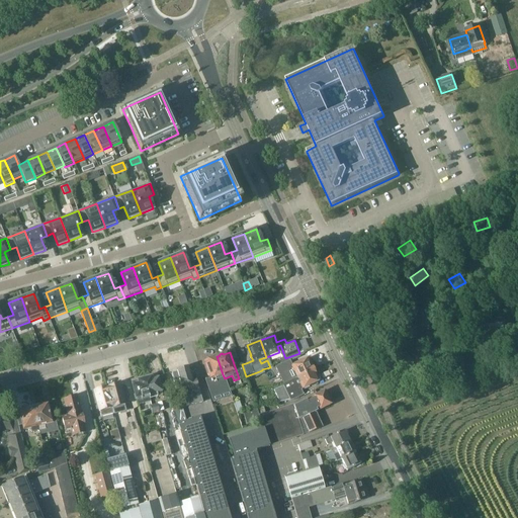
[(213,387),(219,385),(214,376),(223,374),(217,356),(204,361),(213,387)]
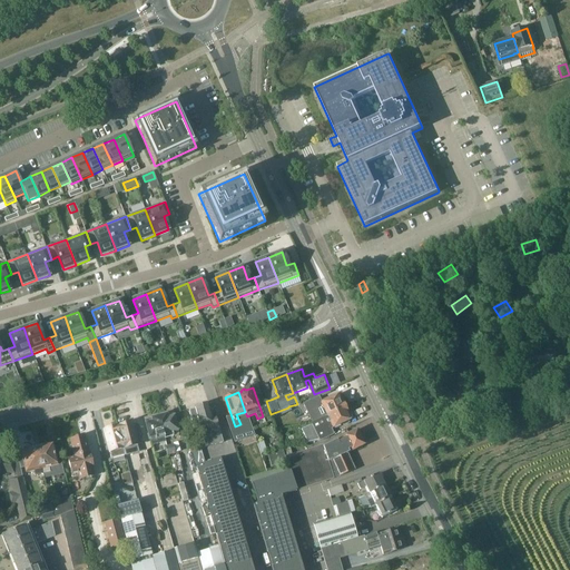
[(324,409),(327,415),(345,406),(342,399),(340,400),(337,395),(327,400),(326,399),(321,402),(318,397),(304,404),(307,412),(308,414),(311,412),(317,410),(317,412),(324,409)]
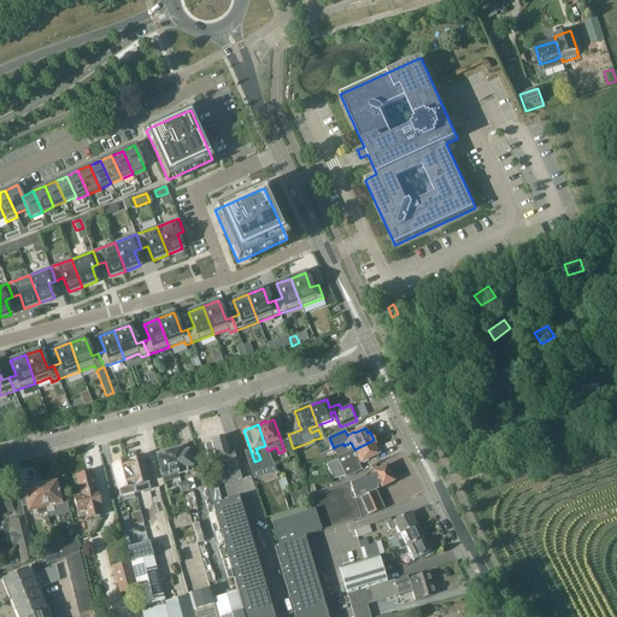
[(224,462),(225,466),(227,471),(230,482),(234,482),(241,480),(239,469),(234,451),(230,452),(225,436),(218,439),(216,438),(212,439),(211,440),(211,441),(212,442),(205,445),(211,464),(216,463),(216,464),(224,462)]
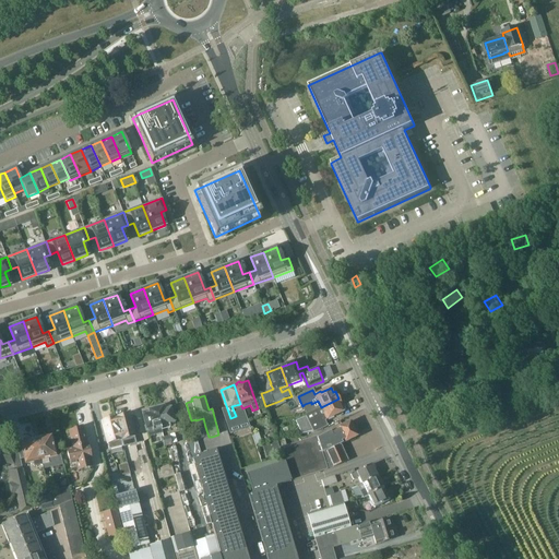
[(343,412),(341,407),(343,407),(339,399),(321,407),(305,415),(306,416),(296,420),(301,433),(312,431),(313,432),(328,426),(324,420),(343,412)]
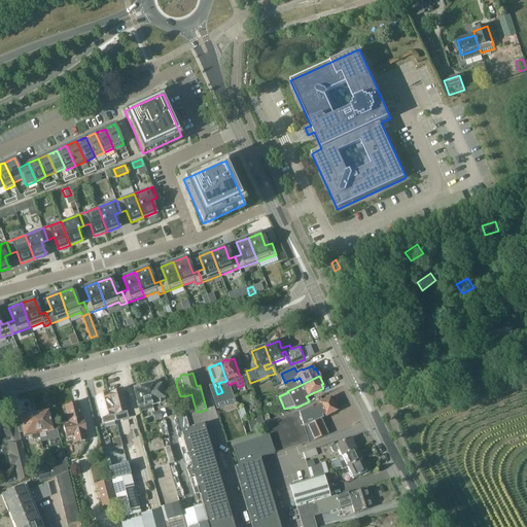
[(258,380),(251,383),(253,388),(260,384),(258,380)]
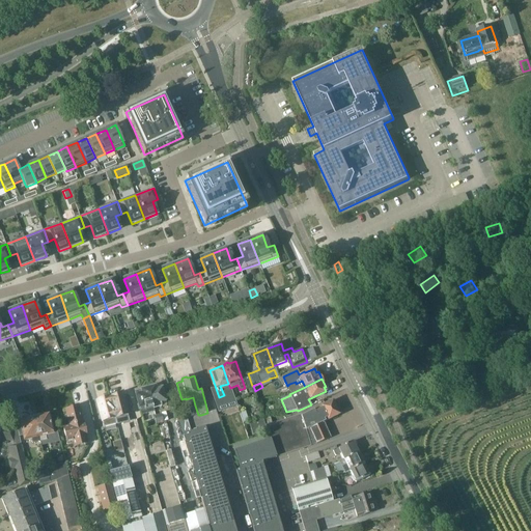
[(147,389),(152,408),(161,406),(161,407),(167,404),(162,387),(162,386),(157,387),(157,386),(155,387),(152,385),(146,387),(147,389)]
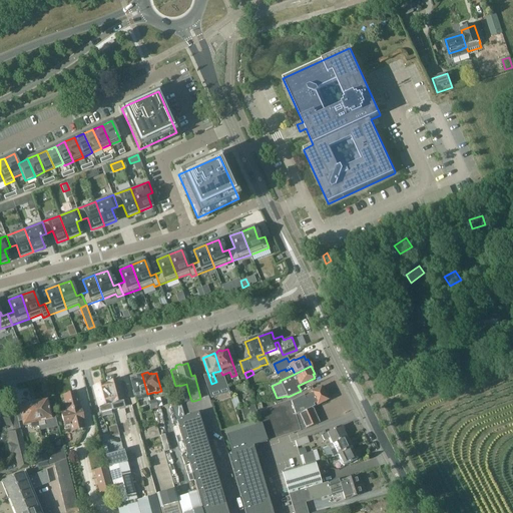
[(142,376),(141,374),(137,375),(136,377),(135,377),(135,378),(130,380),(131,381),(133,391),(132,391),(133,397),(135,396),(136,402),(148,399),(147,394),(142,376)]
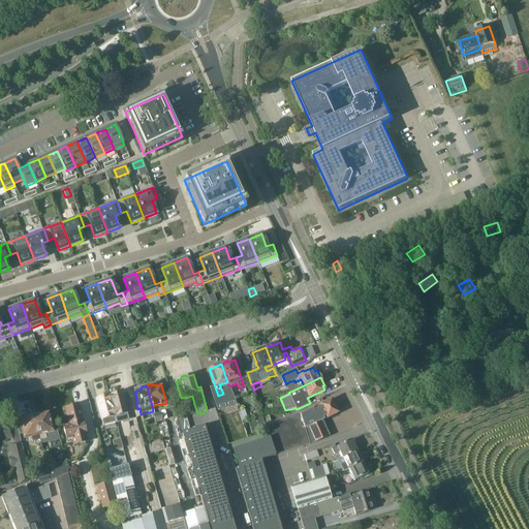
[(123,394),(110,397),(115,417),(117,424),(123,422),(121,415),(128,413),(123,394)]
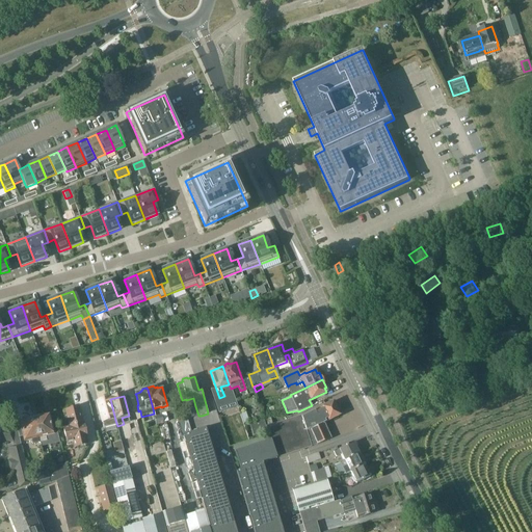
[(116,426),(117,426),(115,420),(110,399),(104,400),(103,399),(98,400),(99,402),(97,402),(104,429),(116,426)]
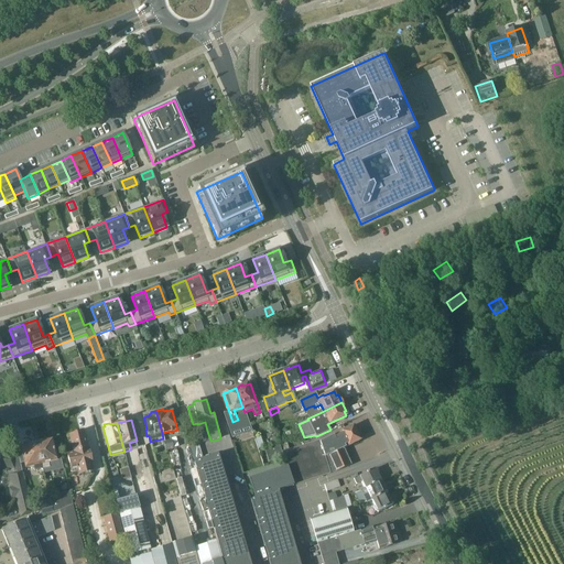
[(360,440),(359,437),(360,435),(359,433),(356,432),(353,425),(326,438),(331,445),(342,440),(344,445),(345,447),(360,440)]
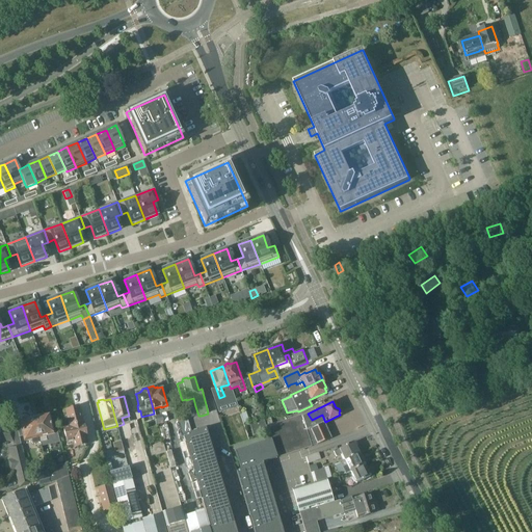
[(64,410),(65,411),(69,427),(62,428),(67,444),(72,443),(74,448),(87,445),(86,440),(86,439),(83,424),(82,424),(79,408),(79,407),(73,408),(72,408),(69,408),(68,410),(64,410)]
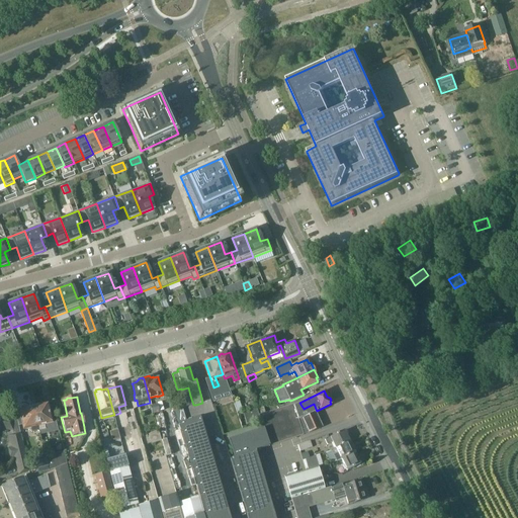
[(46,404),(44,403),(41,404),(40,406),(32,407),(38,430),(41,430),(40,425),(52,422),(47,404),(46,404)]
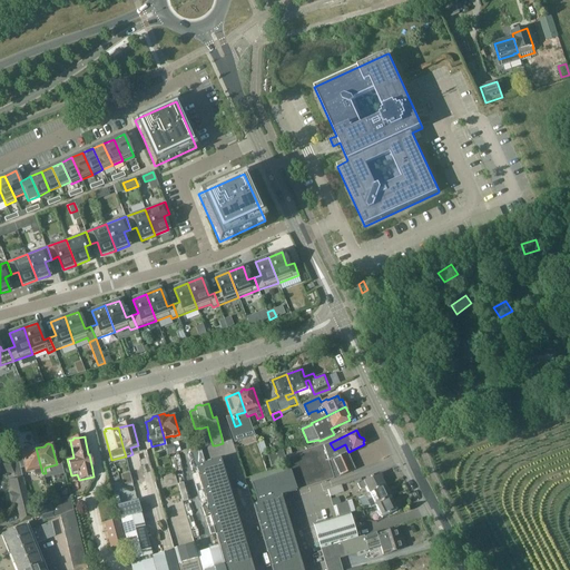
[(288,465),(249,478),(259,503),(282,495),(334,479),(333,478),(338,475),(340,477),(354,470),(345,451),(347,450),(345,444),(334,450),(330,443),(323,446),(323,444),(285,457),(288,465)]
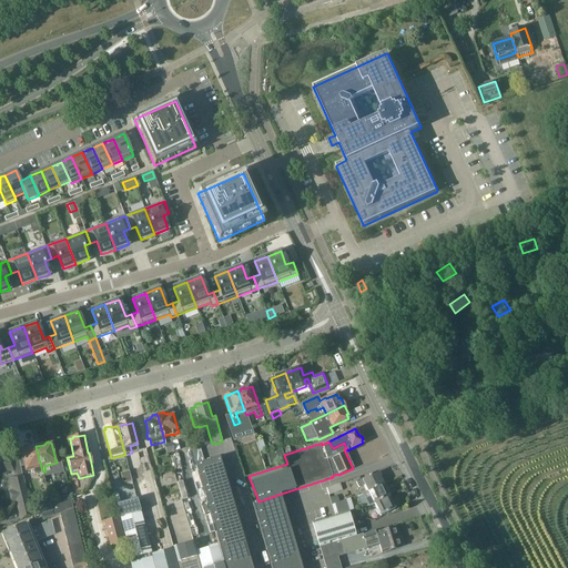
[(168,454),(175,452),(173,444),(165,446),(168,454)]
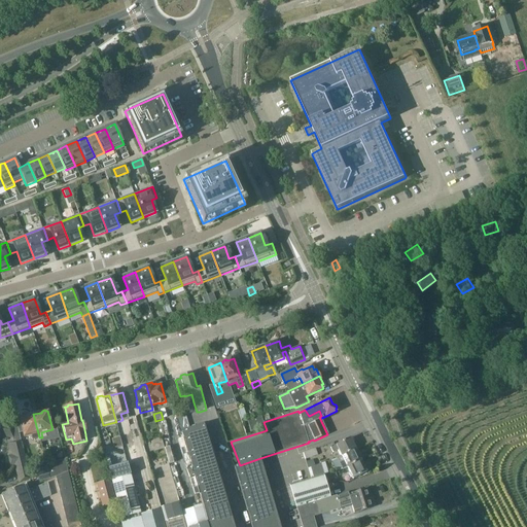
[(39,437),(33,414),(27,416),(25,415),(23,415),(22,417),(20,417),(24,436),(31,434),(33,440),(39,437)]
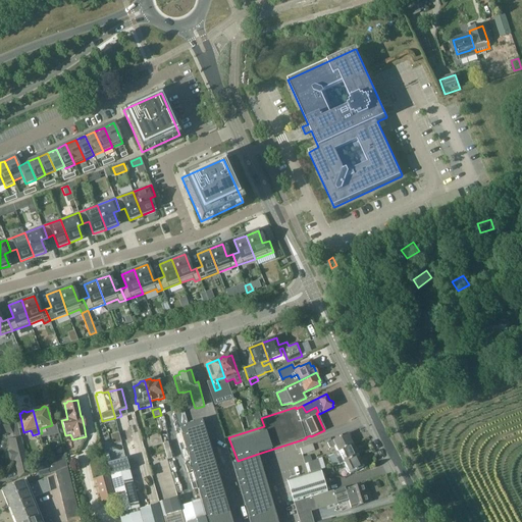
[(249,428),(262,423),(258,412),(245,416),(249,428)]
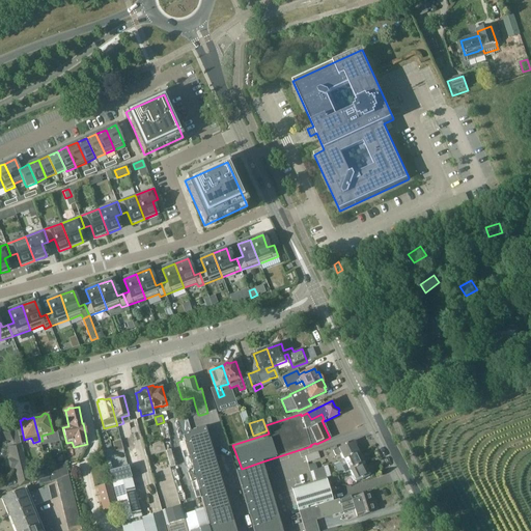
[(11,432),(10,429),(0,426),(0,439),(11,442),(12,445),(8,447),(11,458),(7,459),(10,469),(14,469),(19,486),(29,481),(18,431),(11,432)]
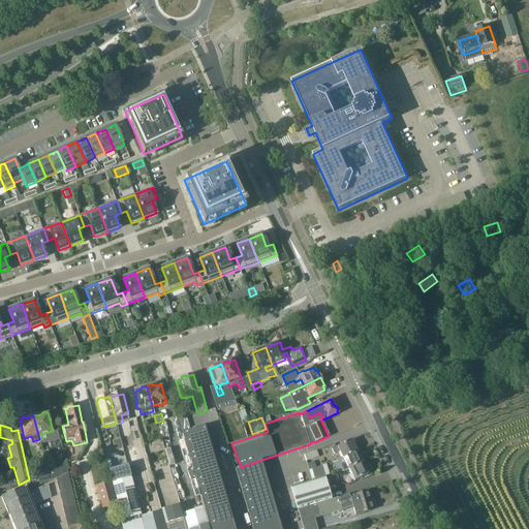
[(204,427),(182,433),(187,450),(210,444),(204,427)]
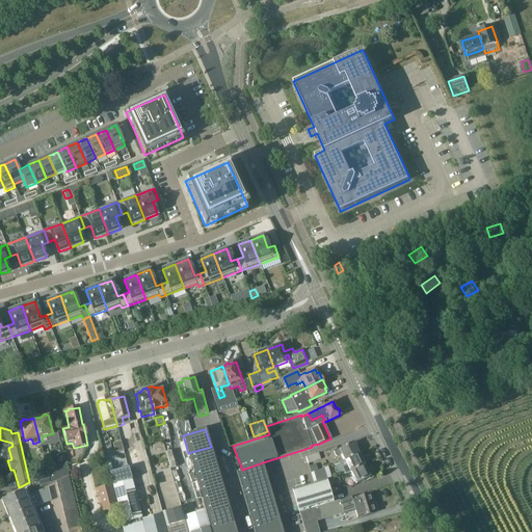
[(345,461),(360,454),(358,453),(353,443),(334,452),(336,457),(342,454),(344,459),(344,460),(345,461)]
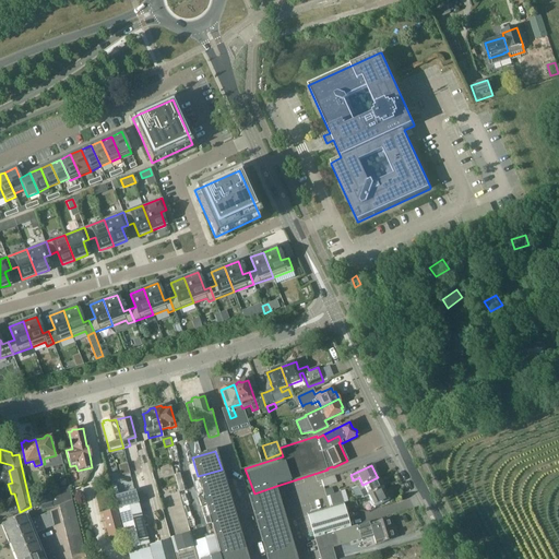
[(171,467),(161,471),(163,479),(174,476),(171,467)]
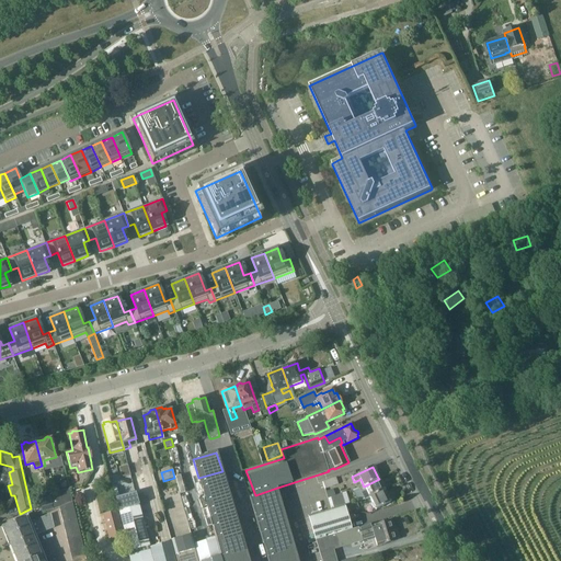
[(222,471),(198,478),(199,482),(204,496),(228,490),(227,488),(222,471)]
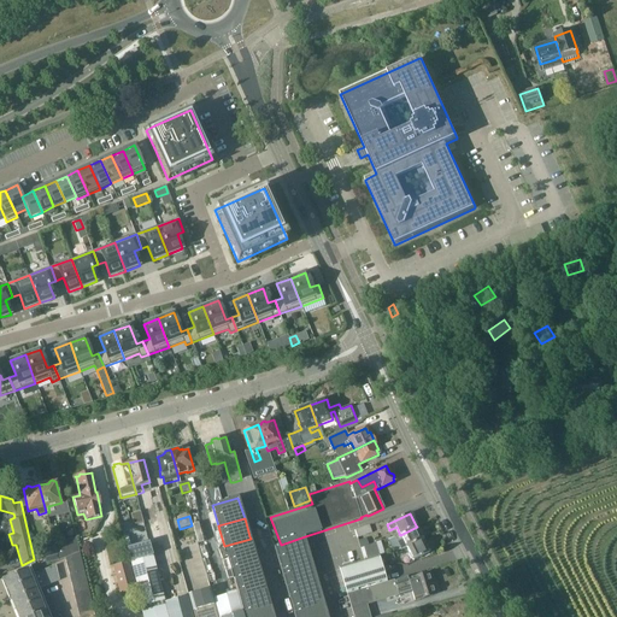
[(357,538),(371,533),(369,526),(354,530),(357,538)]
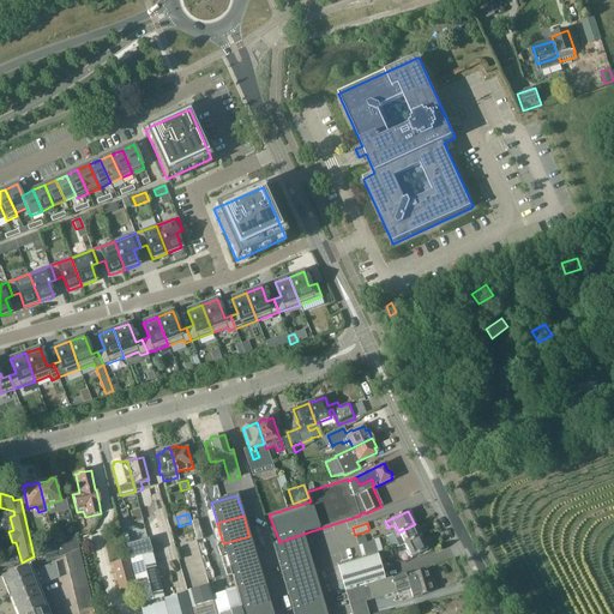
[(415,524),(398,533),(392,535),(386,537),(392,549),(399,548),(404,546),(421,537),(421,536),(415,524)]
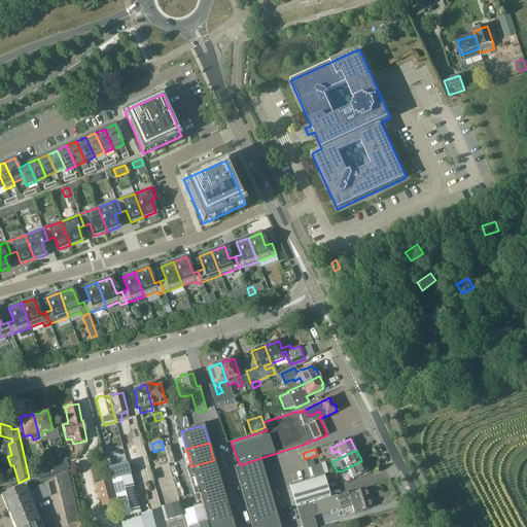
[(260,459),(235,467),(240,483),(265,475),(260,459)]
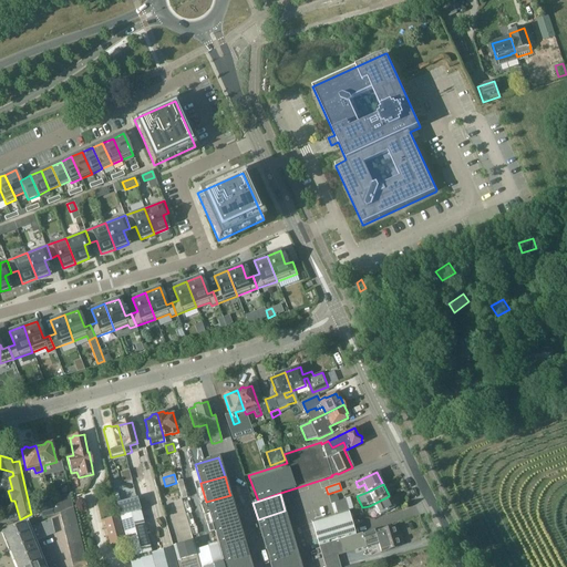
[(70,495),(50,500),(50,501),(54,515),(60,513),(73,507),(70,495)]
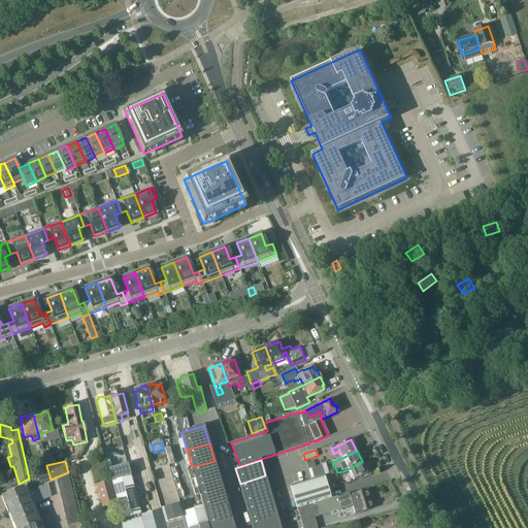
[(215,461),(192,467),(197,485),(220,477),(215,461)]
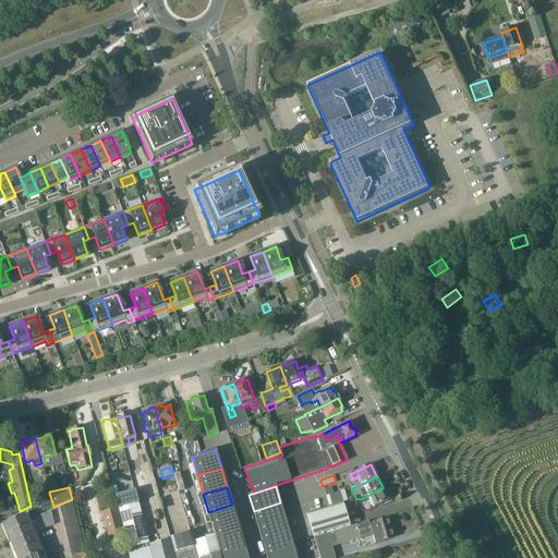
[(383,488),(367,496),(373,507),(388,500),(383,488)]
